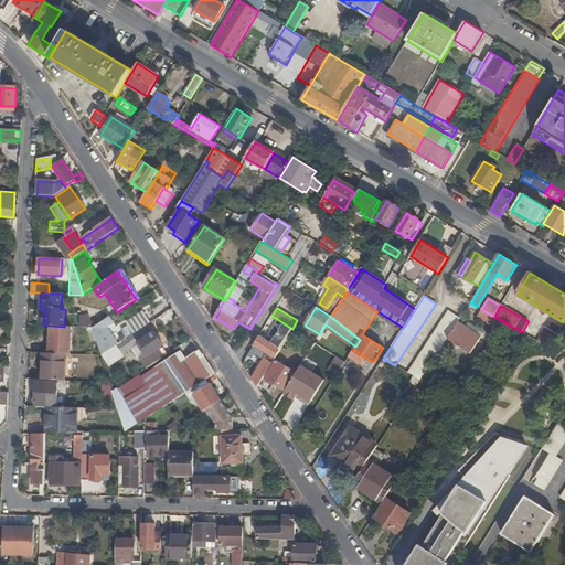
[(500,320),(494,317),(481,309),(477,318),(494,328),(500,320)]
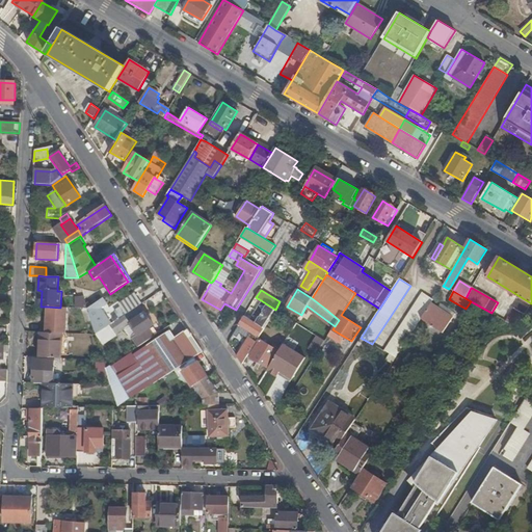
[(431,303),(433,299),(423,293),(386,350),(396,357),(409,337),(421,319),(431,303)]
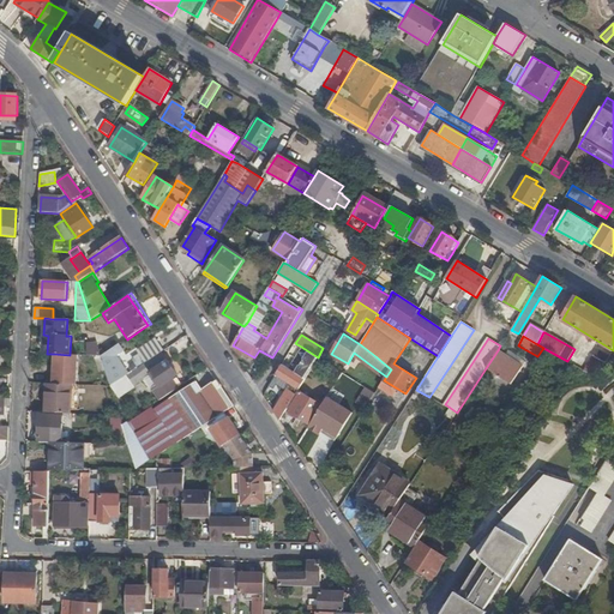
[(162,353),(164,350),(156,339),(139,350),(140,354),(146,362),(151,360),(162,353)]
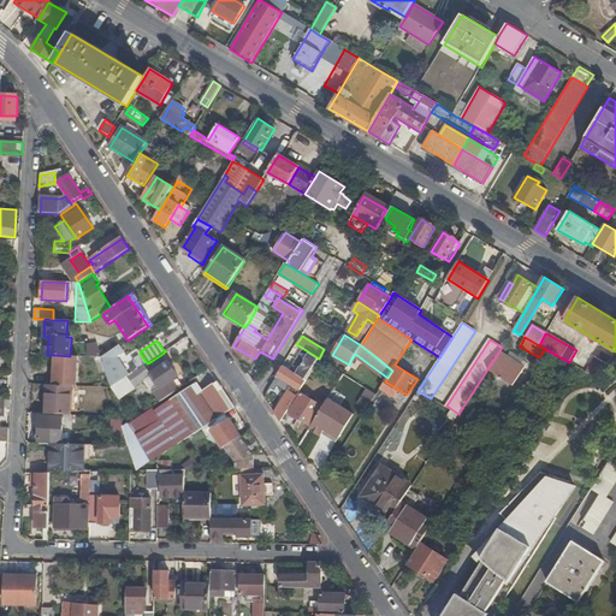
[(100,353),(98,344),(88,344),(88,357),(101,357),(100,353)]
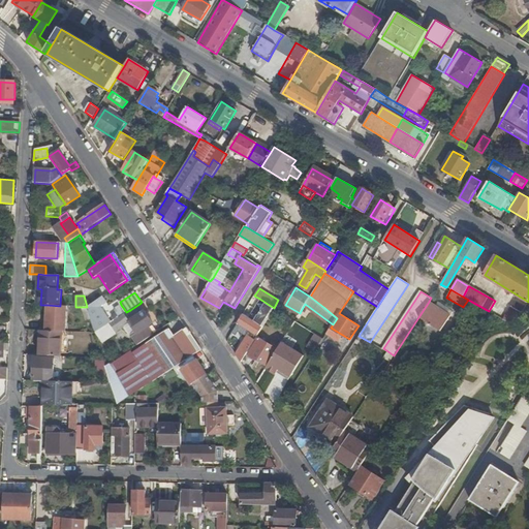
[(87,307),(93,325),(98,323),(106,317),(99,307),(103,304),(100,299),(91,305),(87,307)]
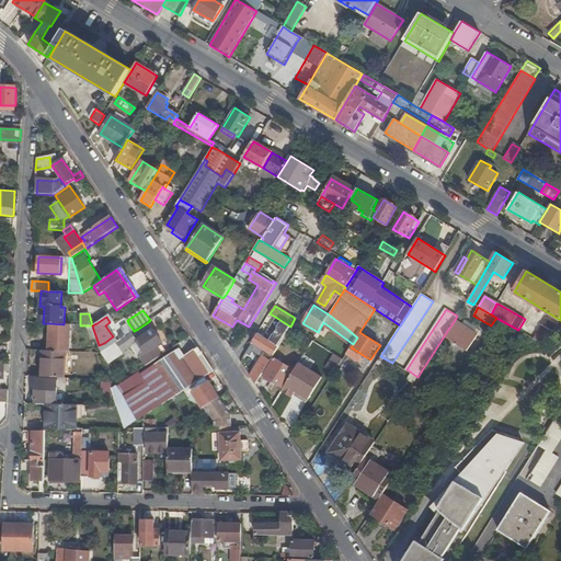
[(290,327),(275,317),(263,336),(279,346),(292,328),(290,327)]
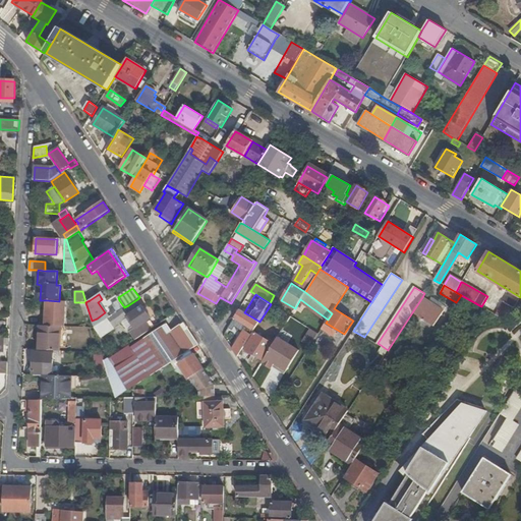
[(513,309),(517,302),(508,296),(496,314),(507,321),(513,309)]
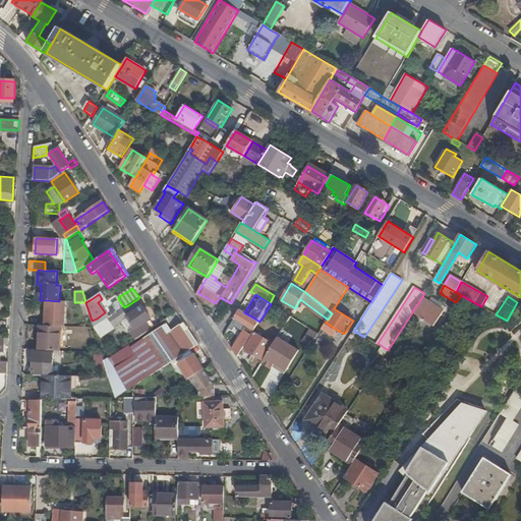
[(428,301),(422,297),(412,312),(433,326),(443,310),(428,301)]
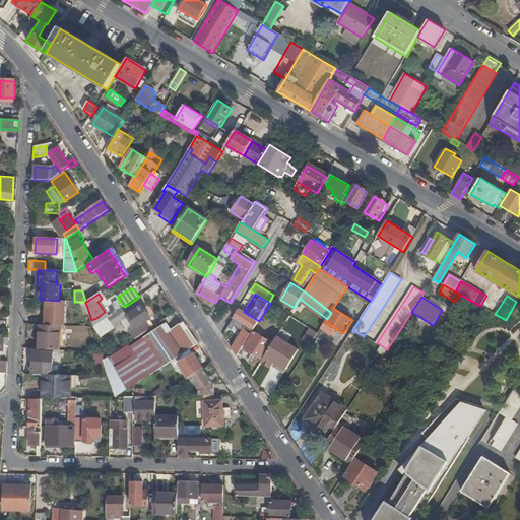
[(431,297),(428,301),(442,310),(446,306),(431,297)]
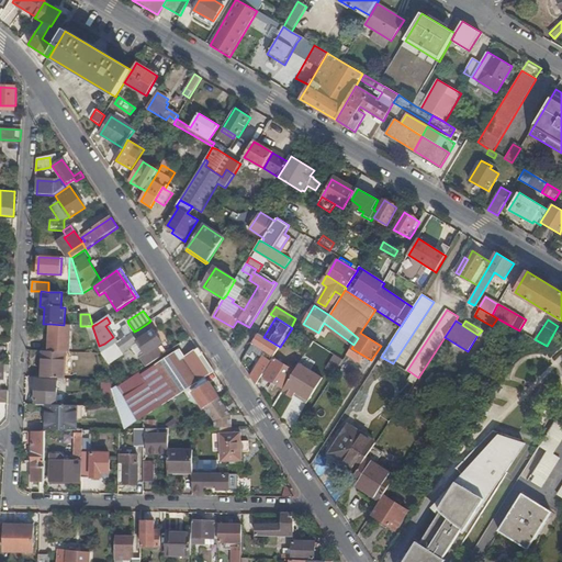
[(137,340),(138,343),(153,362),(164,355),(159,348),(164,345),(148,323),(138,329),(143,337),(137,340)]
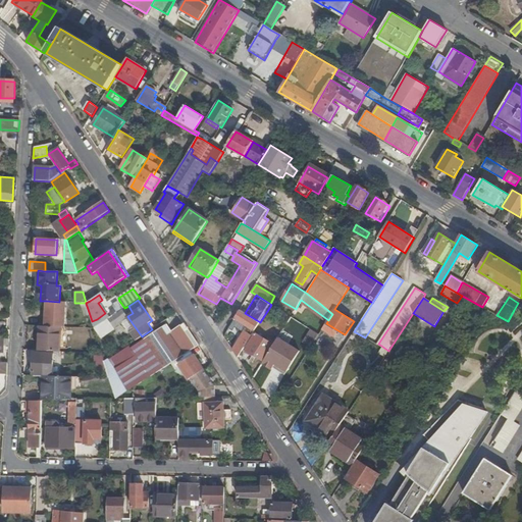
[(45,326),(60,327),(64,327),(65,302),(59,302),(46,301),(45,326)]
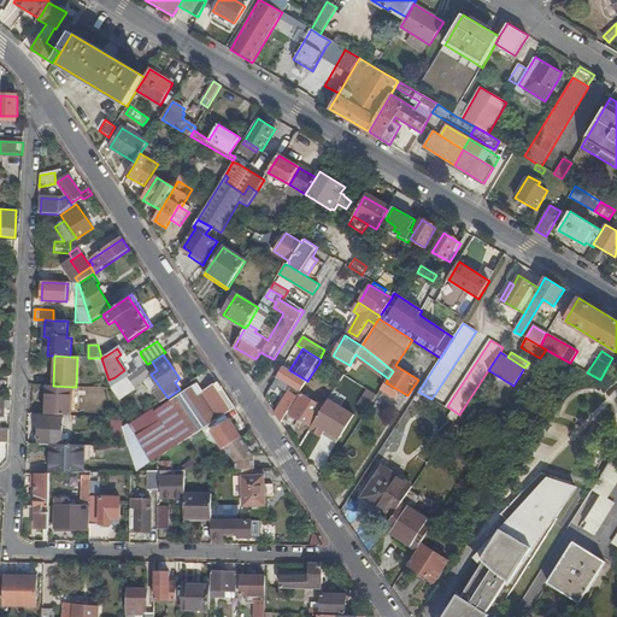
[(147,364),(141,356),(133,360),(139,370),(147,364)]
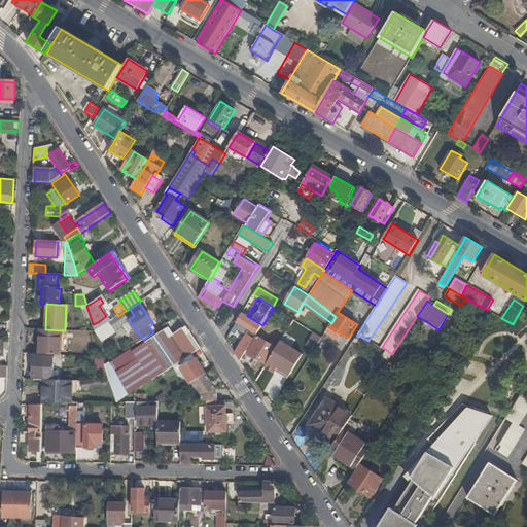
[(108,322),(114,330),(130,321),(129,319),(134,316),(130,309),(126,311),(118,316),(108,322)]
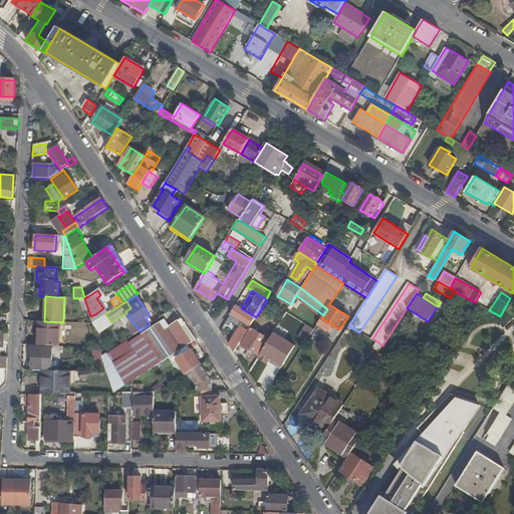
[(241,326),(229,345),(234,352),(256,317),(241,308),(236,305),(225,323),(230,325),(232,321),(241,326)]
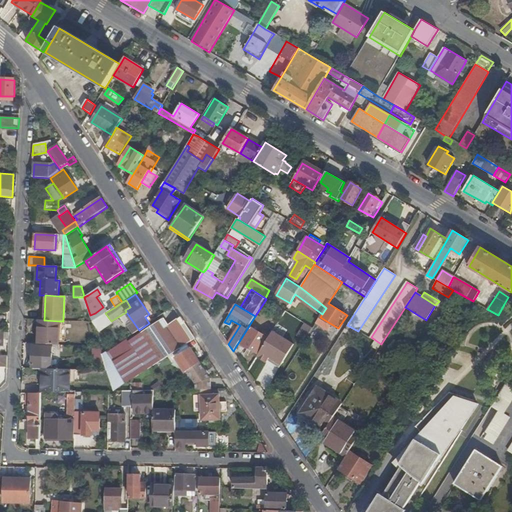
[(92,322),(95,332),(111,321),(105,313),(92,322)]
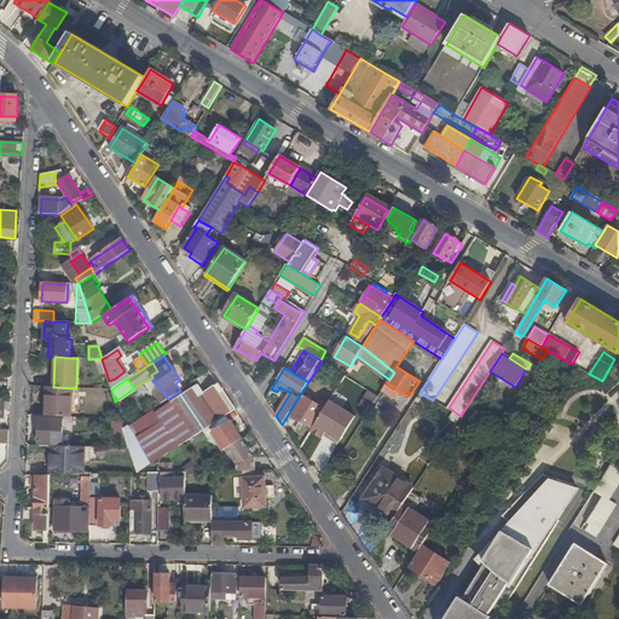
[(387,383),(383,389),(393,395),(397,389),(387,383)]
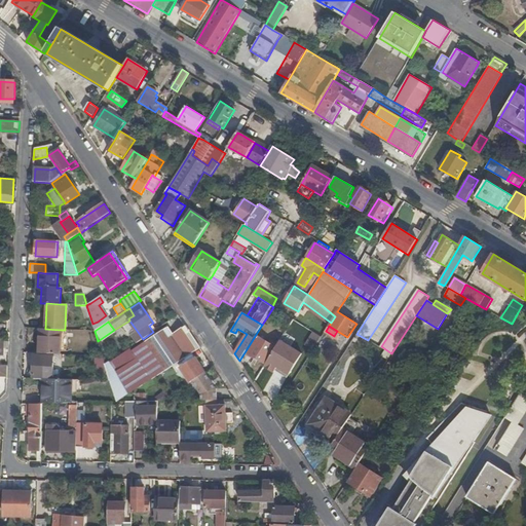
[(191,354),(200,348),(188,329),(186,327),(173,335),(187,357),(191,354)]
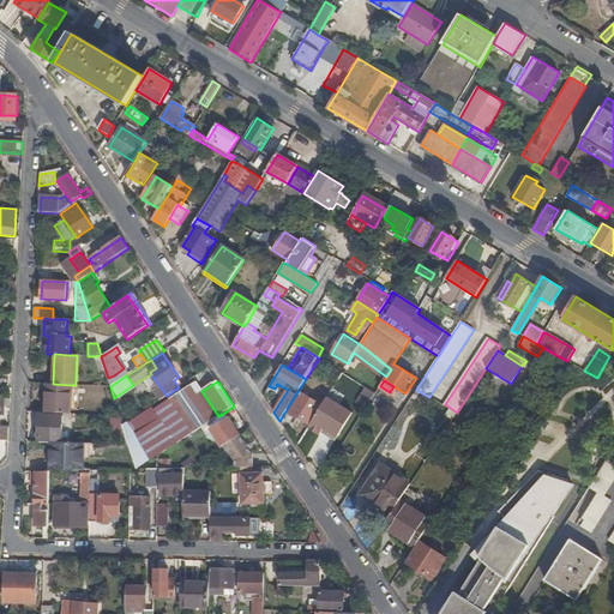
[(136,433),(152,459),(202,428),(218,416),(202,391),(196,383),(155,409),(160,419),(136,433)]
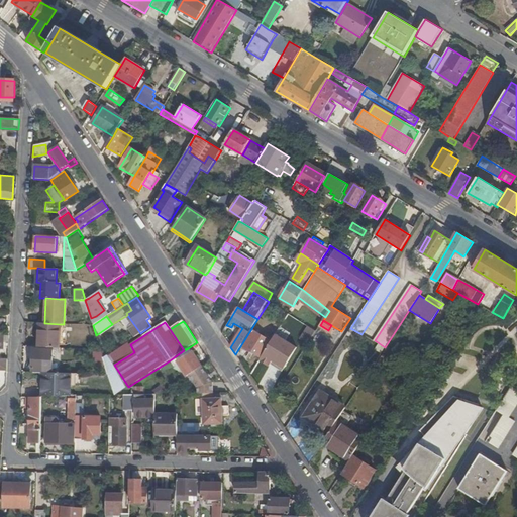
[(39,323),(38,348),(59,349),(60,324),(44,323),(39,323)]
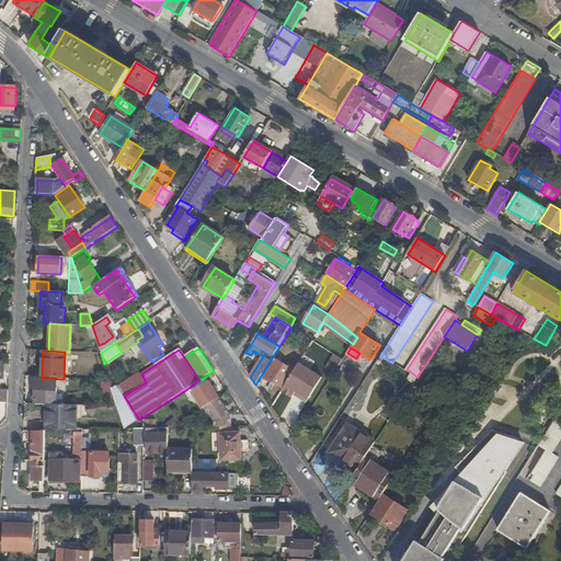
[(336,373),(343,359),(332,355),(325,367),(336,373)]
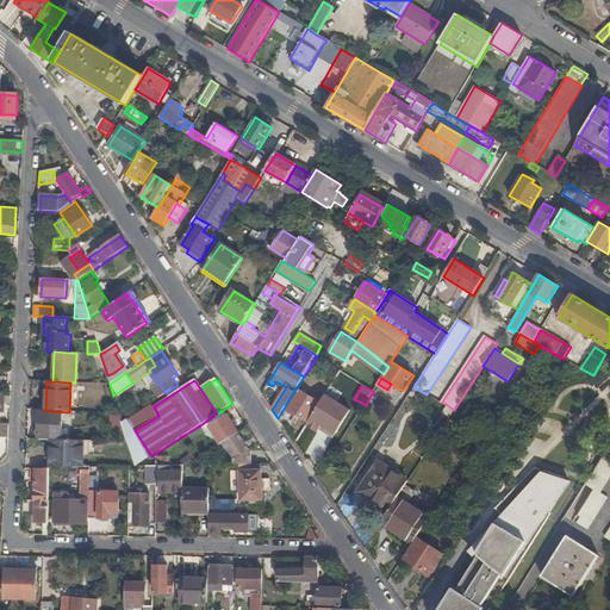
[(288,409),(309,422),(321,403),(300,390),(288,409)]
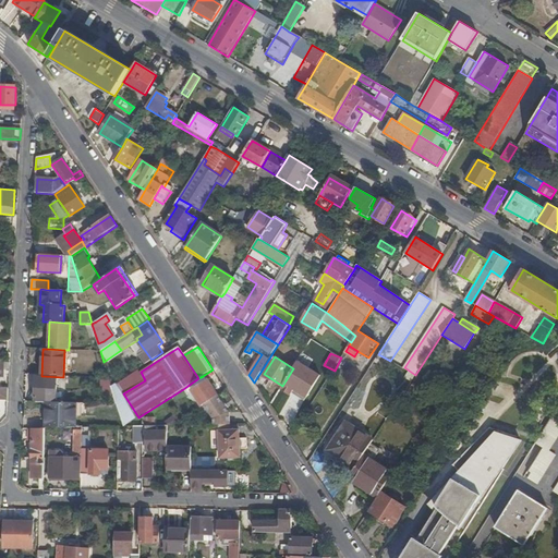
[(282,386),(280,389),(291,396),(292,393),(294,389),(307,398),(320,376),(298,361),(293,368),(282,386)]
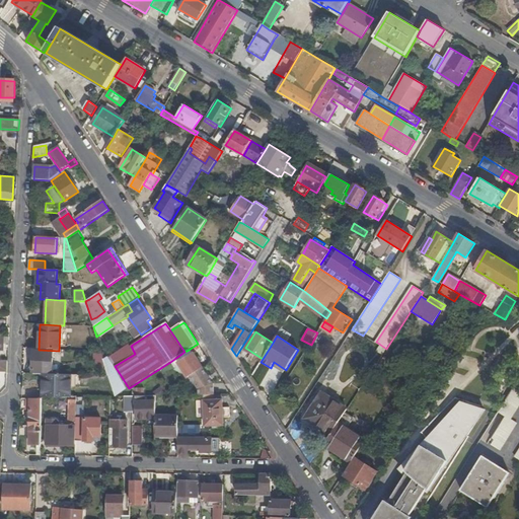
[(9,341),(9,337),(0,337),(0,350),(3,350),(3,341),(9,341)]
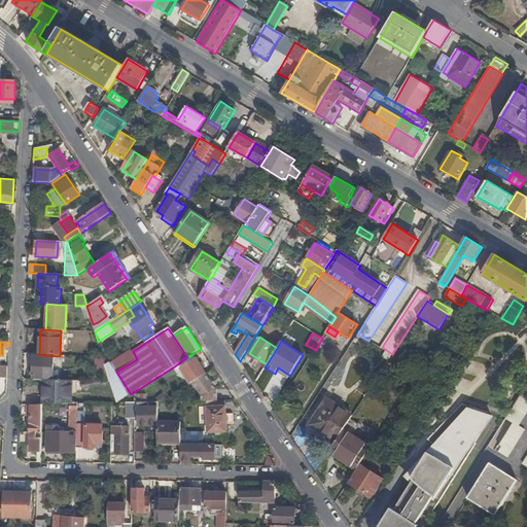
[(194,382),(205,374),(196,359),(194,360),(191,355),(187,357),(173,367),(182,382),(186,378),(190,384),(194,382)]
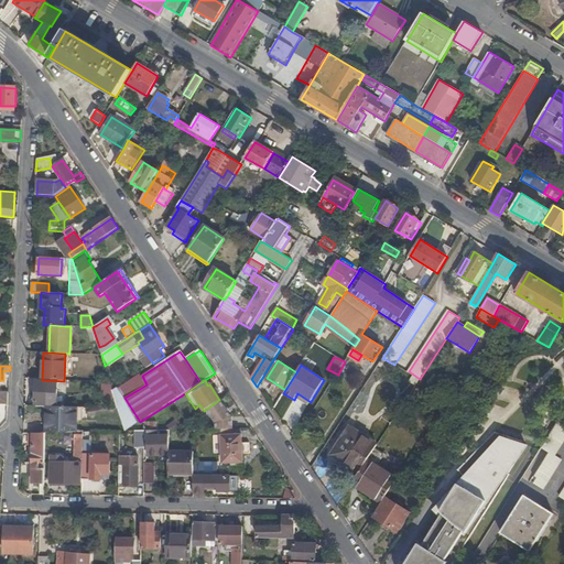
[(54,405),(55,383),(36,382),(35,404),(54,405)]
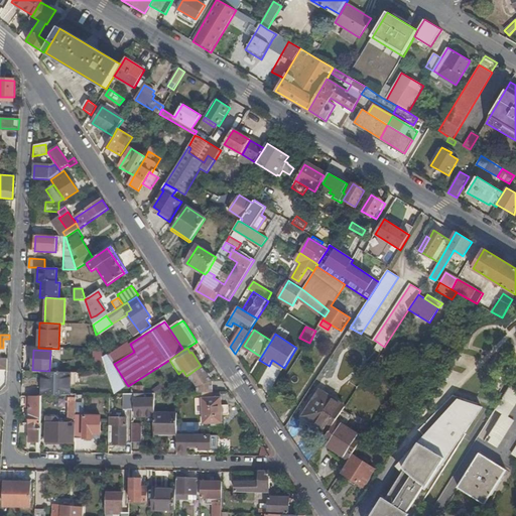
[(272,360),(270,364),(282,371),(284,368),(272,360)]
